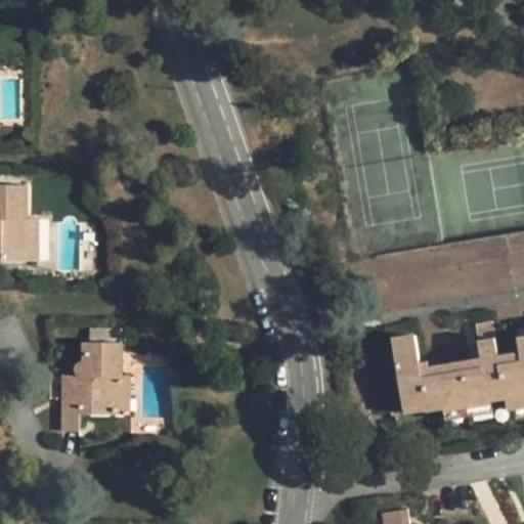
[(0,259),(37,259),(38,217),(27,217),(27,183),(0,182),(0,259)]
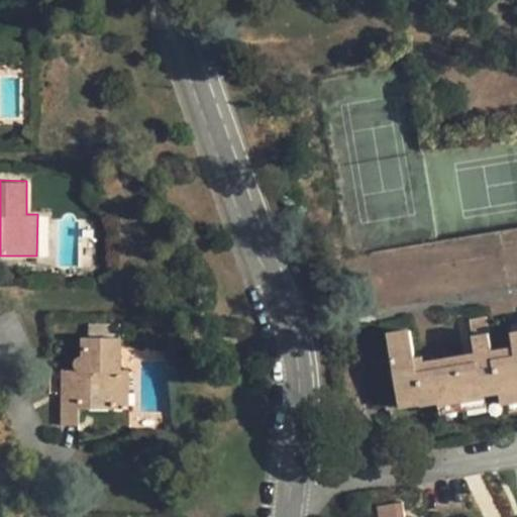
[(437,400),(438,404),(486,396),(486,394),(499,391),(500,393),(516,390),(516,331),(510,333),(512,345),(514,353),(417,370),(415,357),(411,329),(470,319),(473,335),(489,332),(487,316),(516,311),(516,227),(440,241),(437,241),(372,252),(398,400),(420,398),(420,404),(437,400)]
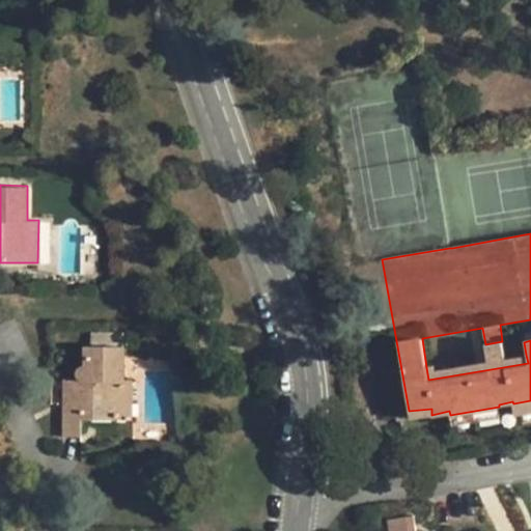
[(505,357),(502,341),(485,344),(487,360),(505,357)]
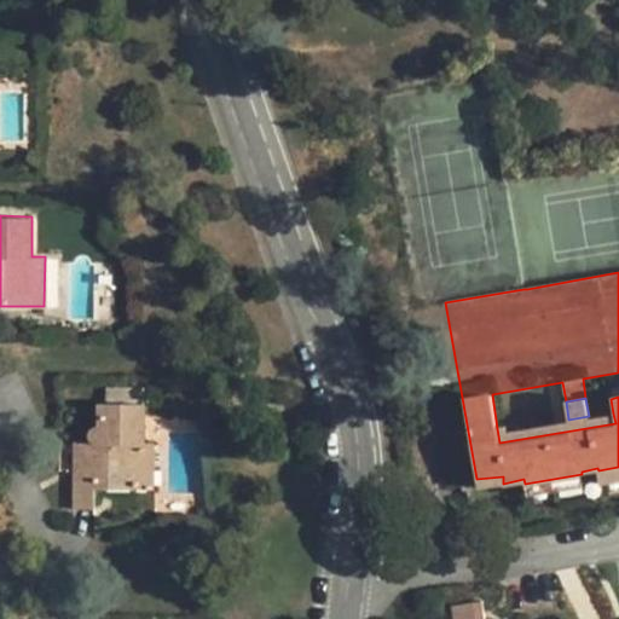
[(71,469),(71,507),(77,508),(93,508),(92,490),(138,489),(138,443),(144,444),(143,403),(98,403),(98,423),(94,426),(91,428),(90,431),(88,433),(88,438),(91,441),(93,444),(97,446),(98,456),(71,456),(71,469)]
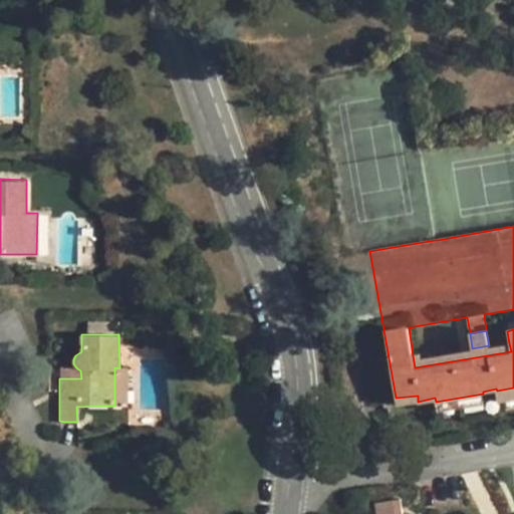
[(511,351),(509,343),(489,345),(472,348),(422,357),(421,353),(413,355),(415,367),(511,351)]
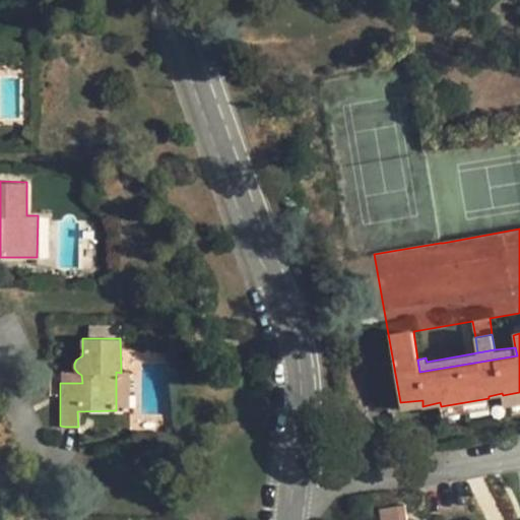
[(116,372),(116,410),(128,410),(128,373),(121,373),(116,372)]
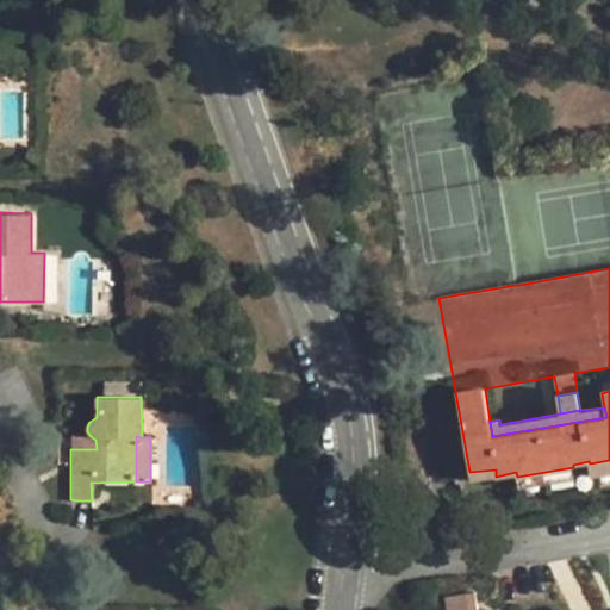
[(69,437),(70,449),(97,449),(95,440),(92,437),(69,437)]
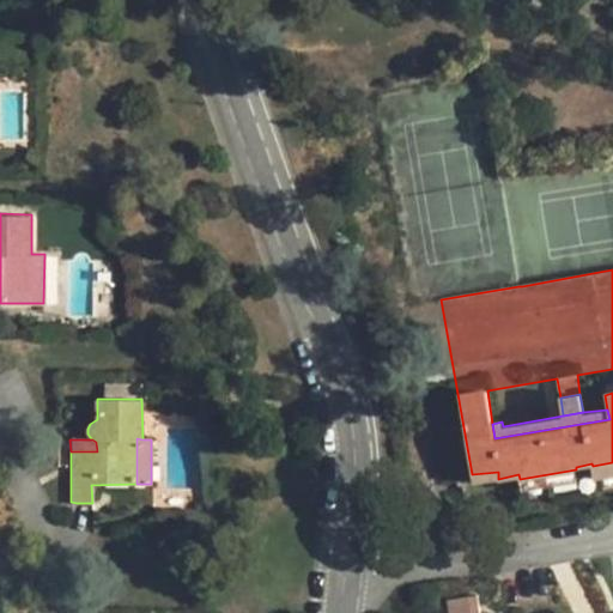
[(612,462),(593,466),(594,478),(612,474),(612,462)]
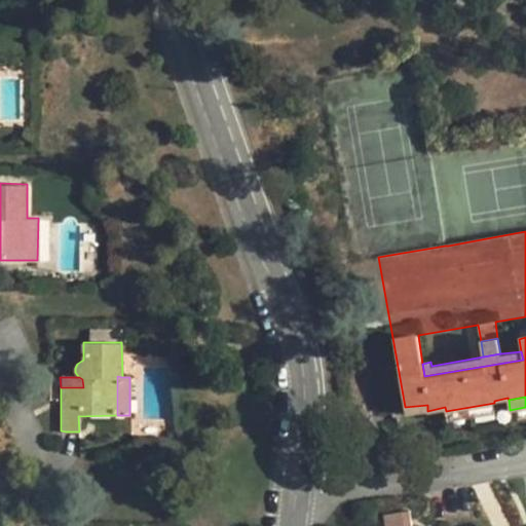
[(427,405),(405,407),(406,413),(427,411),(427,405)]
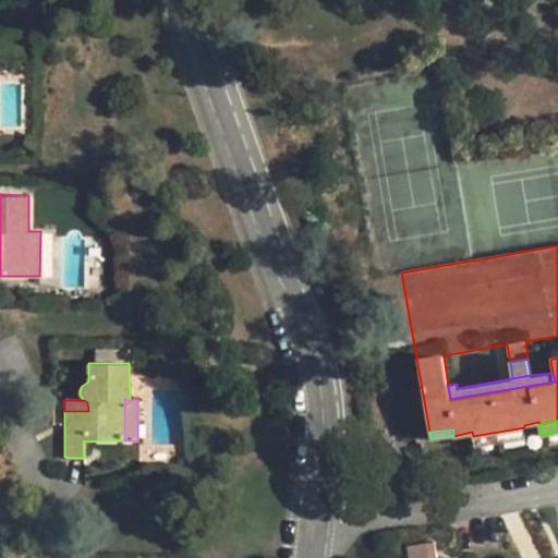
[(409,546),(410,557),(438,557),(436,542),(409,546)]
